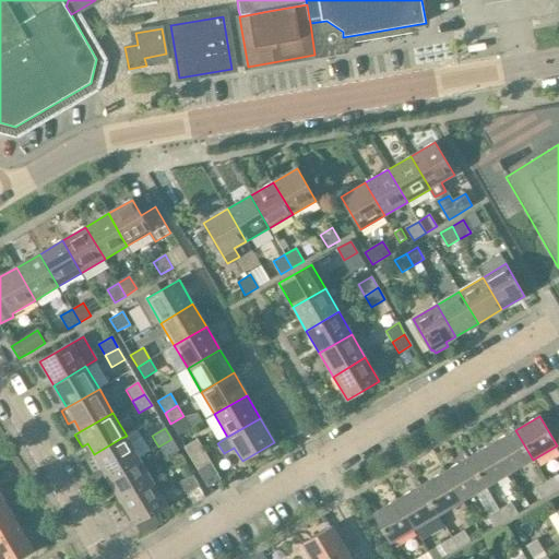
[(515,430),(491,444),(509,474),(533,460),(515,430)]
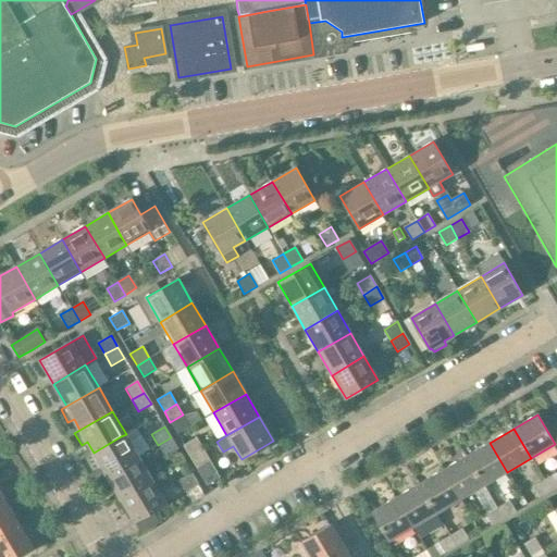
[(126,434),(94,453),(107,475),(139,456),(126,434)]
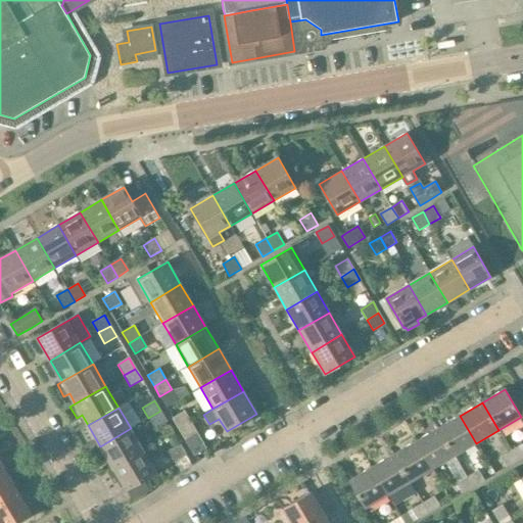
[(160,411),(148,418),(155,429),(167,422),(160,411)]
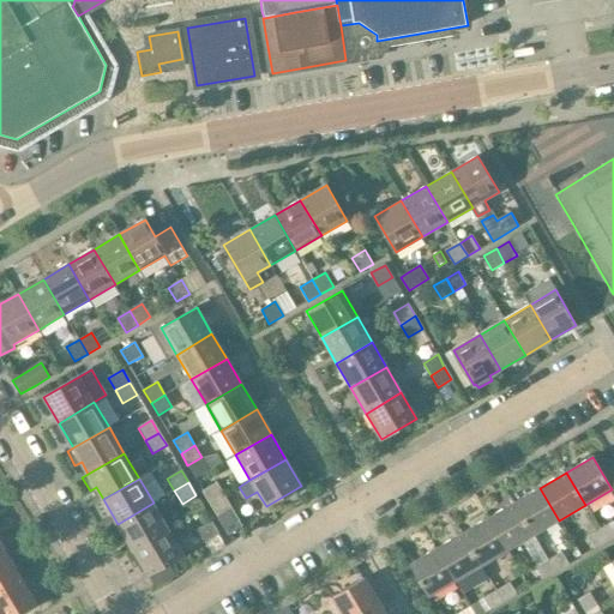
[(202,491),(210,504),(224,495),(216,482),(202,491)]
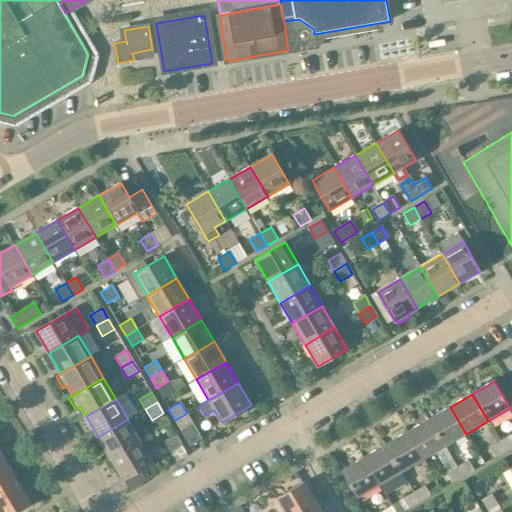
[(450,407),(428,419),(444,447),(466,434),(450,407)]
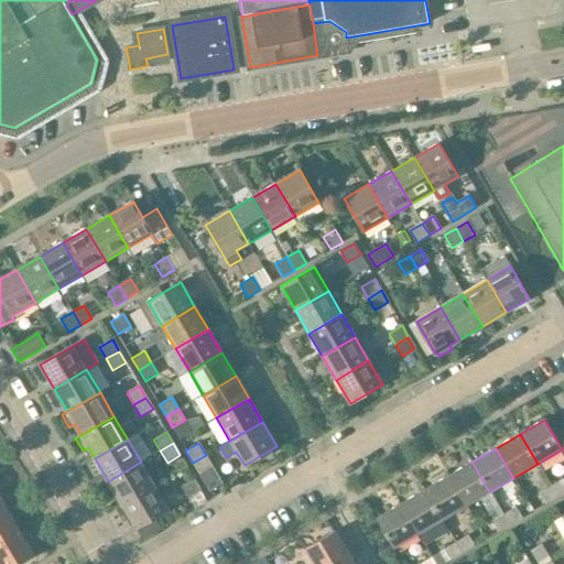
[(206,455),(193,463),(199,474),(213,466),(206,455)]
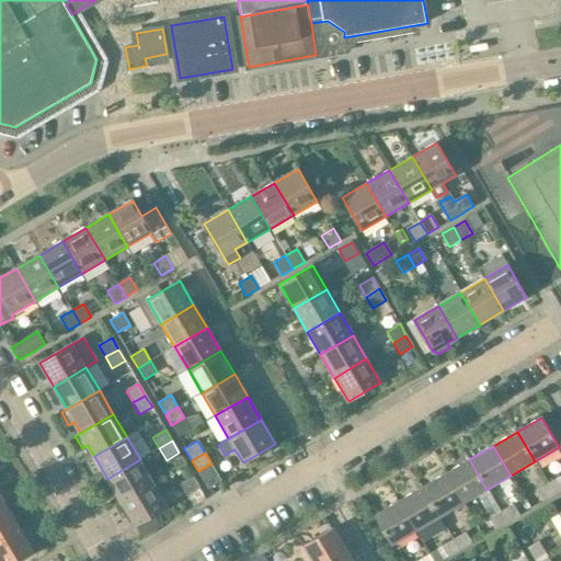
[(115,491),(121,502),(153,482),(140,459),(102,482),(110,494),(115,491)]
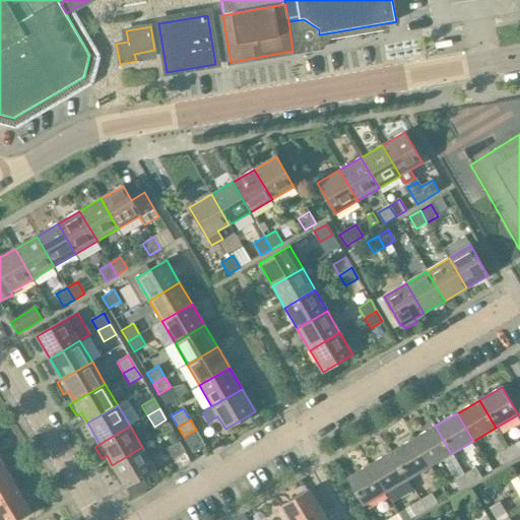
[(435,426),(412,439),(429,466),(451,454),(435,426)]
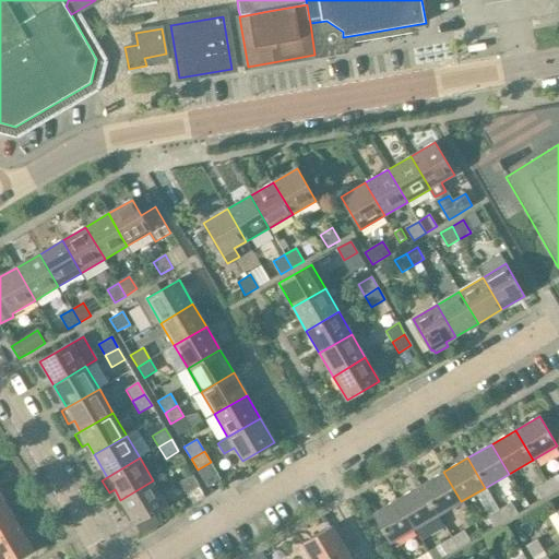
[(443,472),(419,486),(437,515),(461,501),(443,472)]
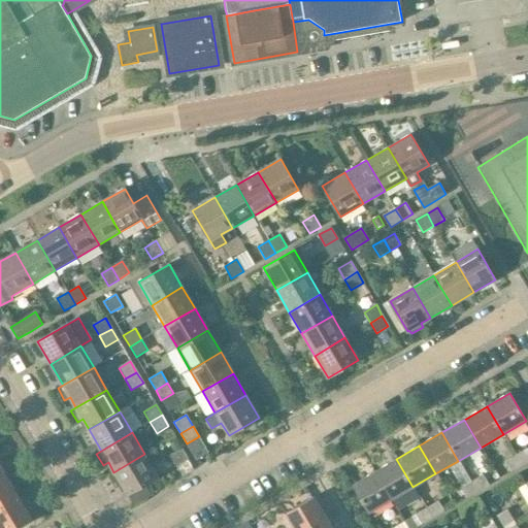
[(527,448),(516,455),(522,465),(527,461),(527,448)]
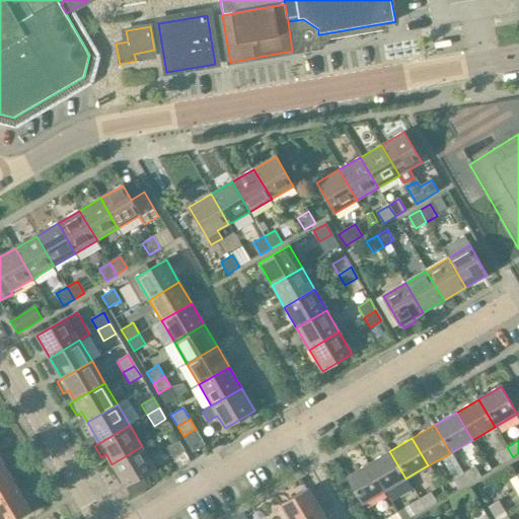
[(182,452),(184,451),(178,441),(166,448),(172,458),(173,458),(182,452)]
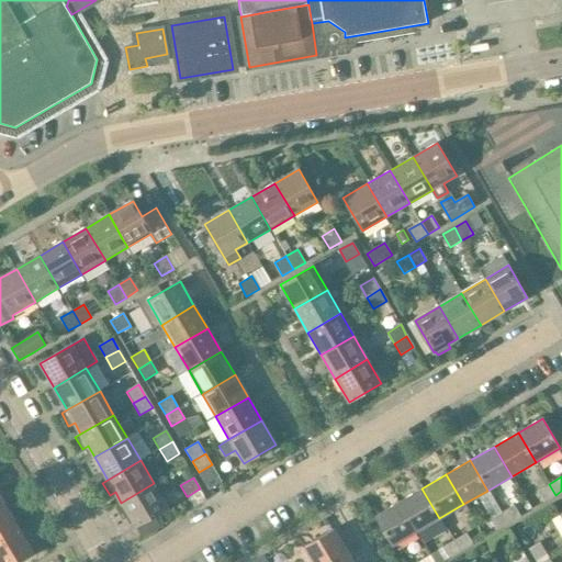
[(154,483),(121,503),(115,506),(123,518),(128,515),(135,526),(168,507),(154,483)]
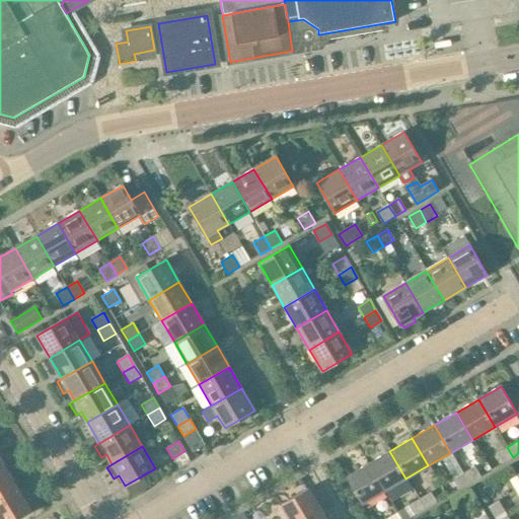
[(513,457),(507,447),(496,453),(502,464),(513,457)]
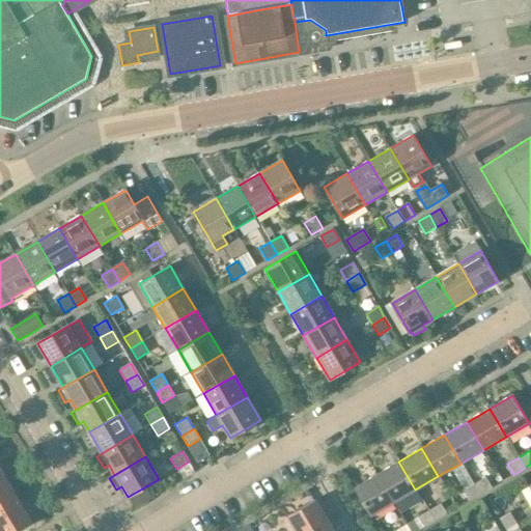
[(398,462),(375,475),(392,503),(415,490),(398,462)]
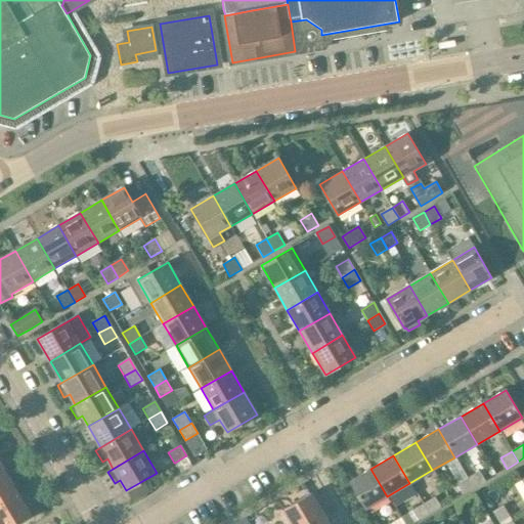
[(387,496),(370,469),(348,482),(364,510),(387,496)]
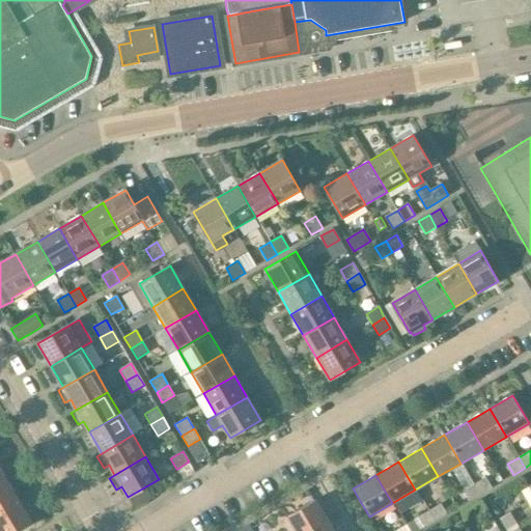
[(485,476),(473,484),(479,496),(493,487),(485,476)]
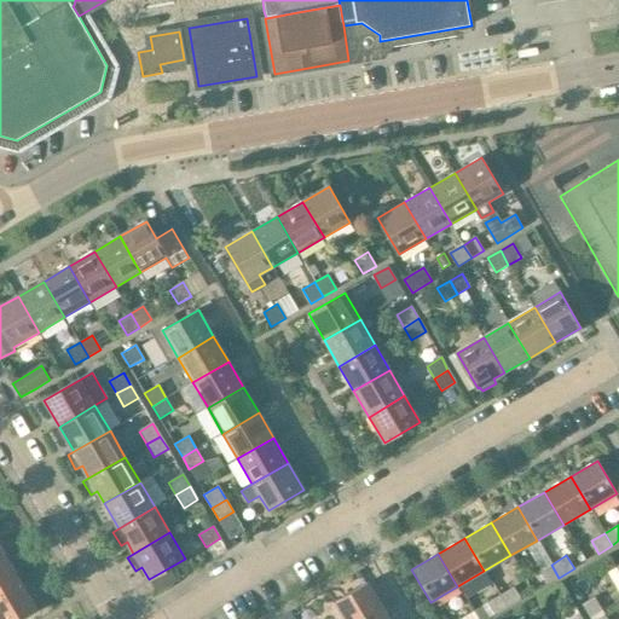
[(0,562),(0,596),(22,584),(7,559),(0,562)]
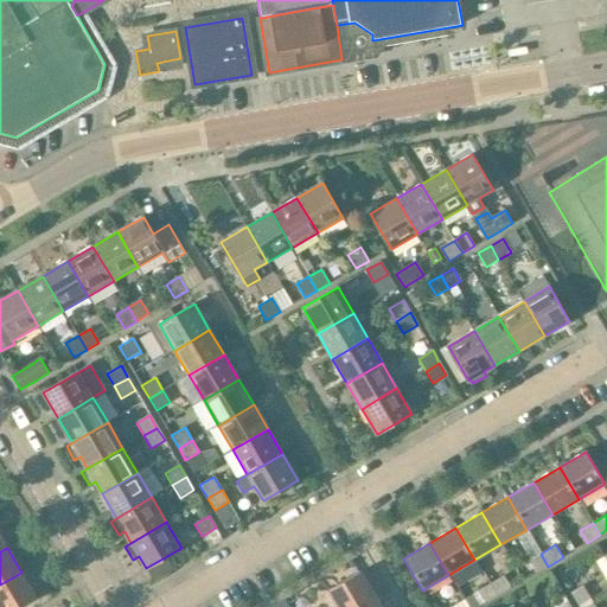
[(548,567),(541,554),(529,561),(536,574),(548,567)]
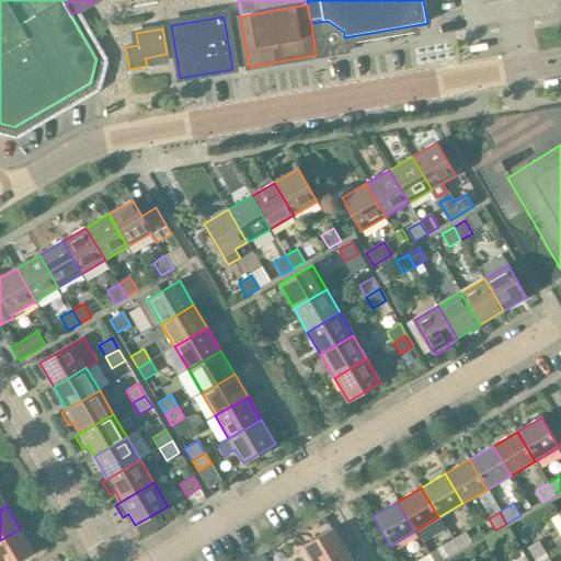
[(304,546),(312,560),(330,560),(346,551),(333,528),(304,546)]
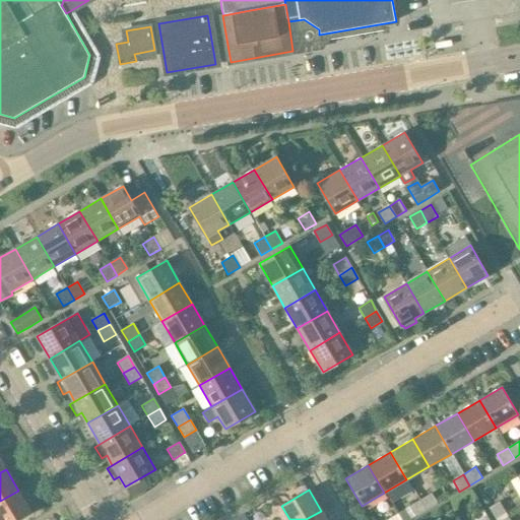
[(18,491),(0,501),(0,519),(17,519),(31,512),(18,491)]
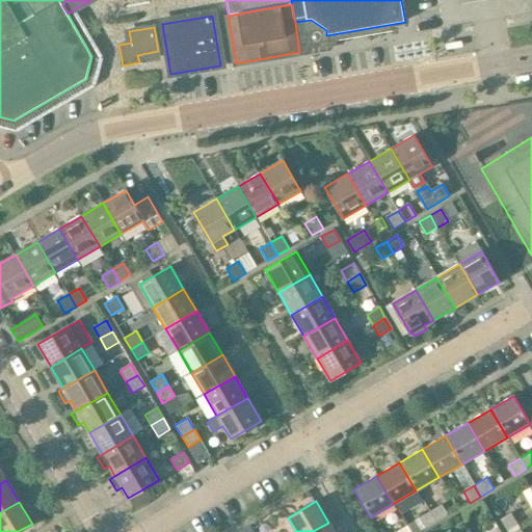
[(441,504),(428,512),(435,524),(449,514),(441,504)]
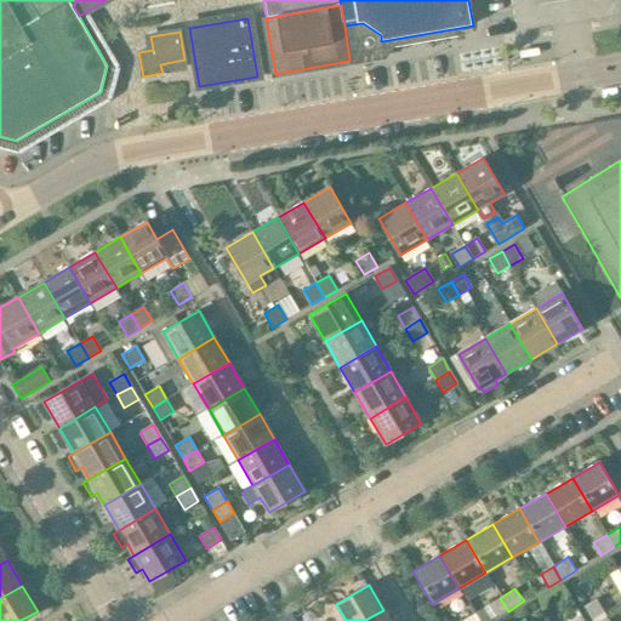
[(500,598),(488,605),(496,619),(508,611),(500,598)]
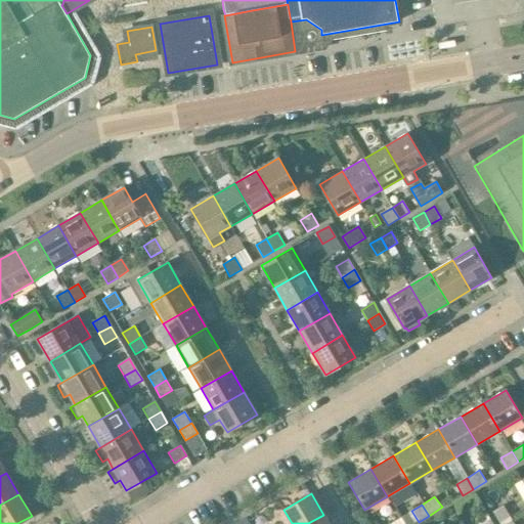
[(491,512),(498,523),(510,517),(504,505),(491,512)]
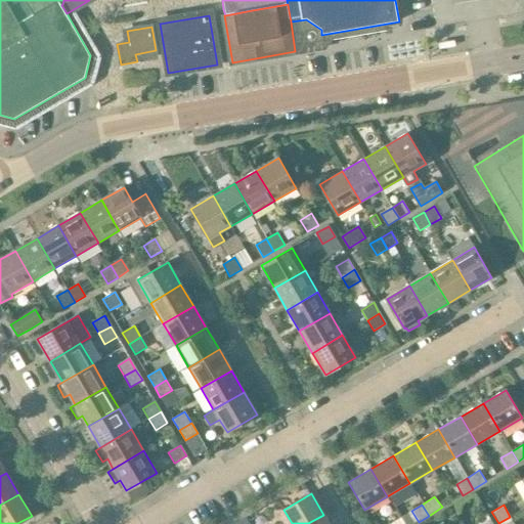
[(493,523),(488,514),(477,520),(479,523),(493,523)]
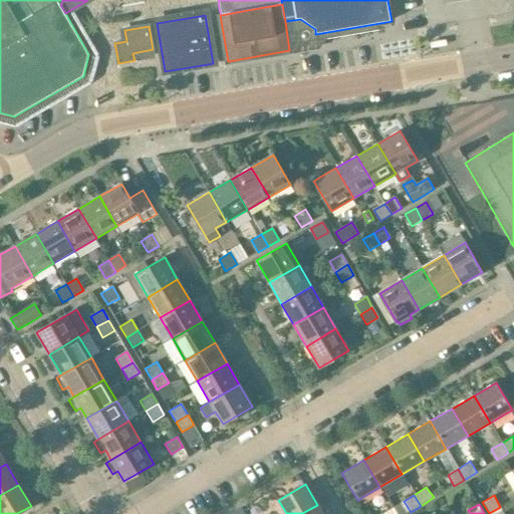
[(302,513),(322,513),(317,505),(302,513)]
